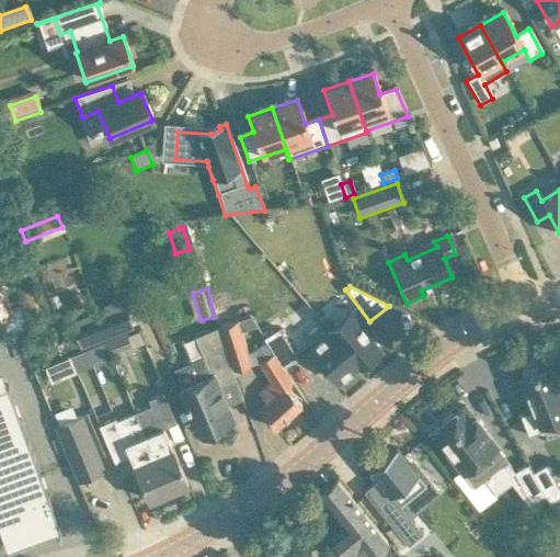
[(35,291),(26,293),(38,329),(47,326),(35,291)]
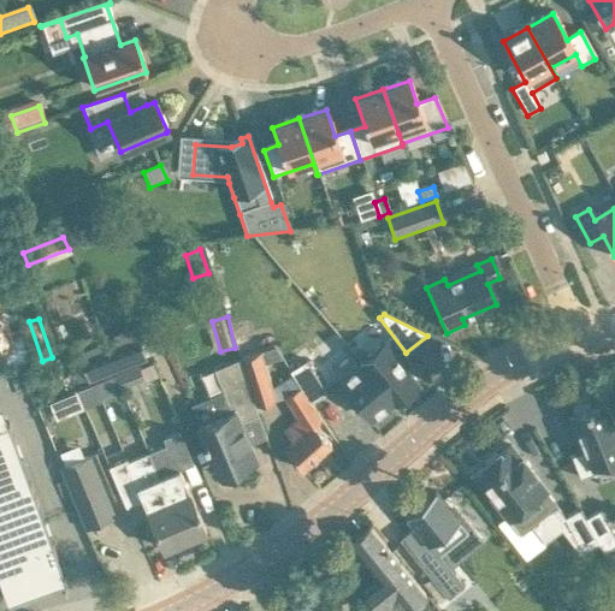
[(57,340),(65,337),(60,326),(52,330),(57,340)]
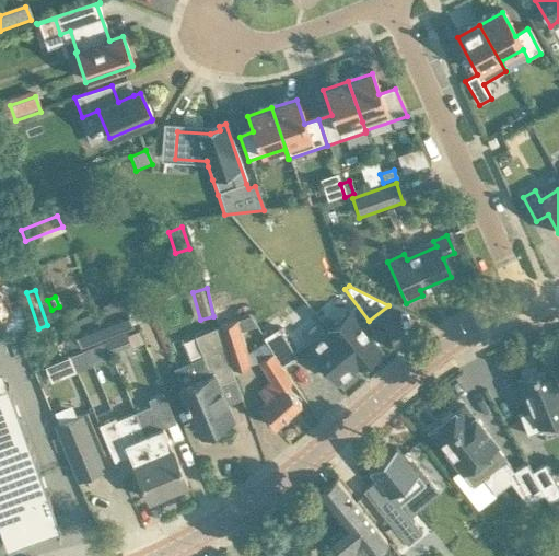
[(352,310),(327,331),(328,332),(358,368),(362,365),(365,368),(376,358),(373,355),(379,351),(360,328),(363,325),(352,310)]
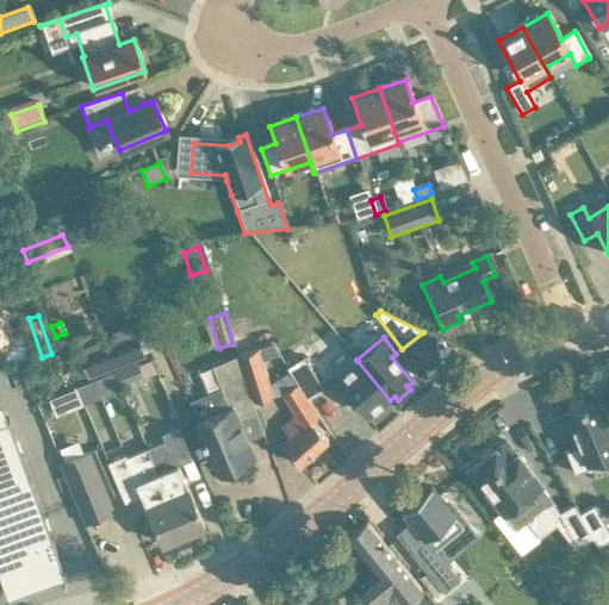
[(81,362),(87,376),(141,355),(135,342),(111,350),(81,362)]
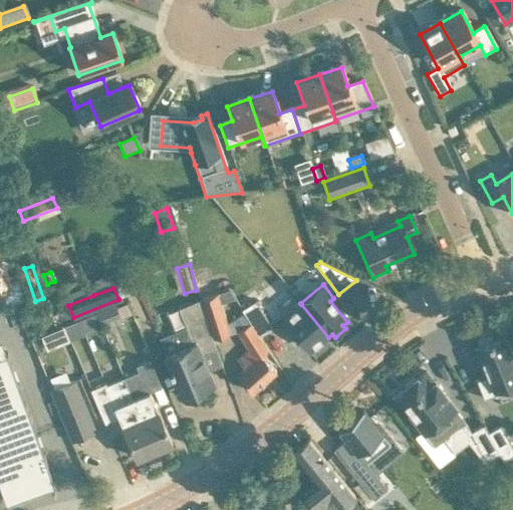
[(229,291),(216,295),(220,305),(235,300),(229,291)]
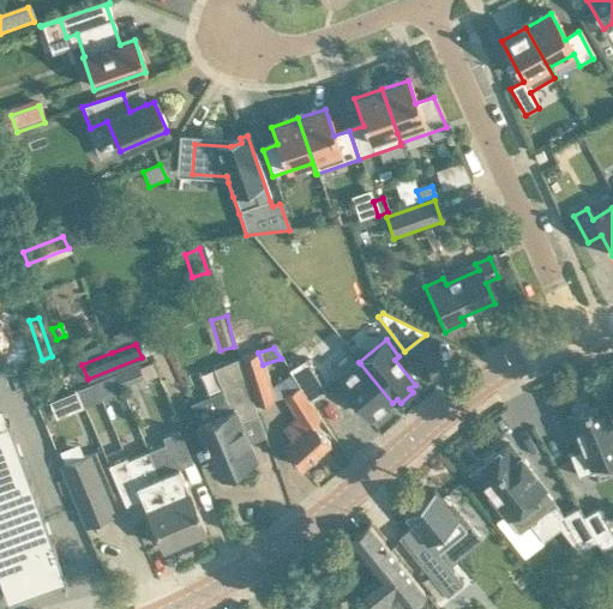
[(258,353),(239,360),(253,406),(274,401),(263,365),(258,353)]
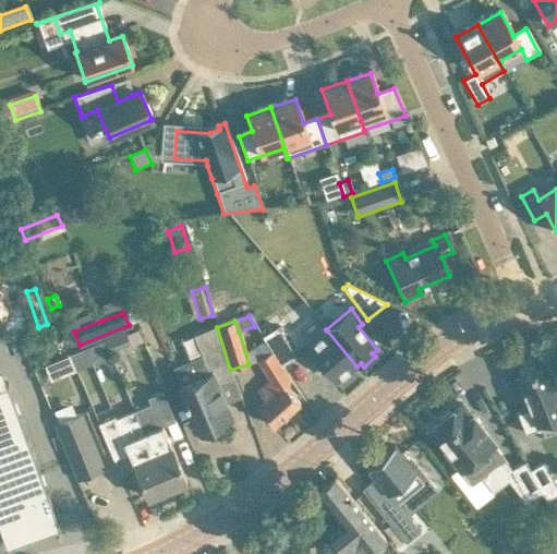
[(230,370),(217,327),(193,337),(209,374),(180,387),(185,401),(183,402),(185,407),(188,406),(200,435),(203,433),(205,437),(218,431),(217,428),(232,421),(217,385),(233,378),(230,370)]
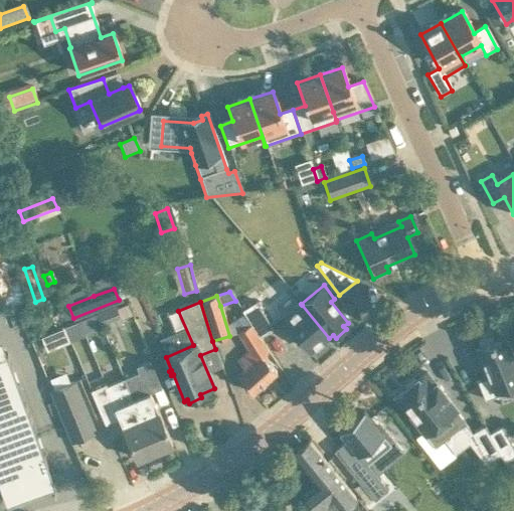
[(255,303),(241,312),(243,315),(250,326),(259,339),(273,330),(255,303)]
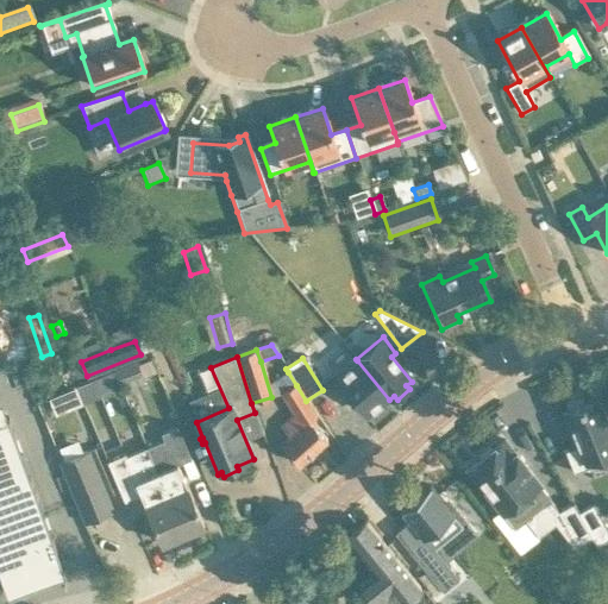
[(149,360),(136,366),(137,367),(140,377),(142,379),(155,375),(149,360)]
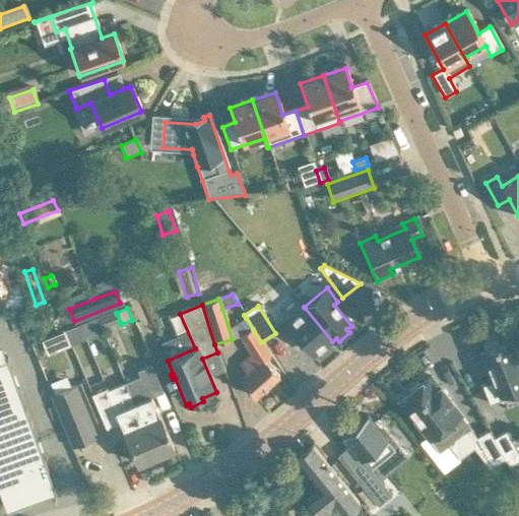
[(305,308),(285,324),(312,356),(330,340),(332,341),(305,308)]
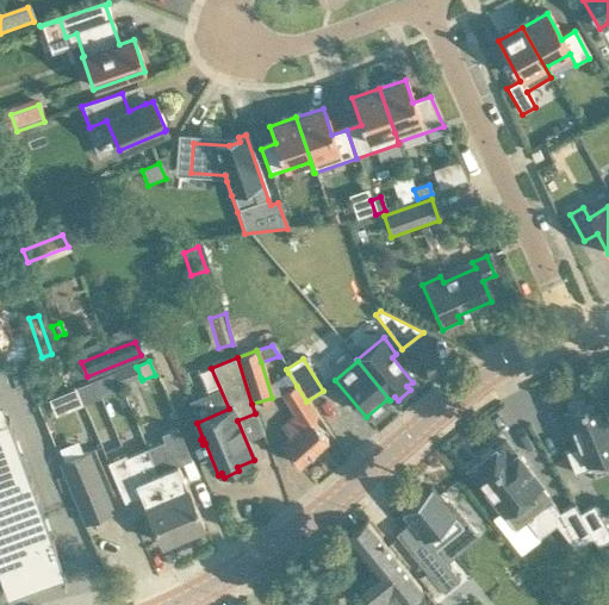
[(136,367),(115,375),(118,387),(141,378),(137,368),(136,367)]
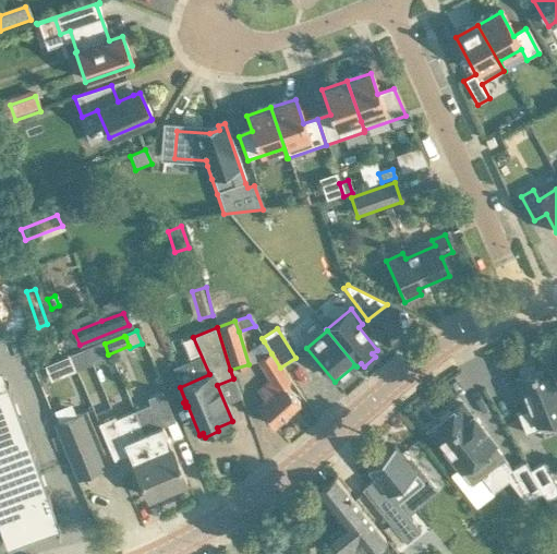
[(299,405),(285,388),(290,383),(280,368),(271,353),(256,363),(268,384),(257,393),(266,404),(257,411),(273,429),(299,405)]
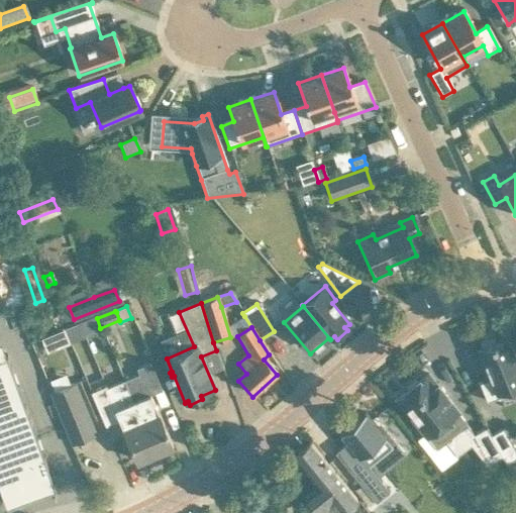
[(52,335),(58,349),(69,345),(63,331),(52,335)]
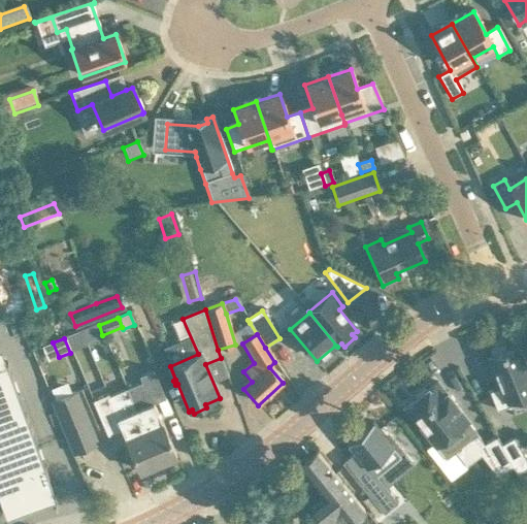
[(526,394),(526,372),(517,347),(504,352),(503,348),(490,354),(492,357),(489,358),(501,388),(489,393),(497,413),(509,407),(507,402),(526,394)]
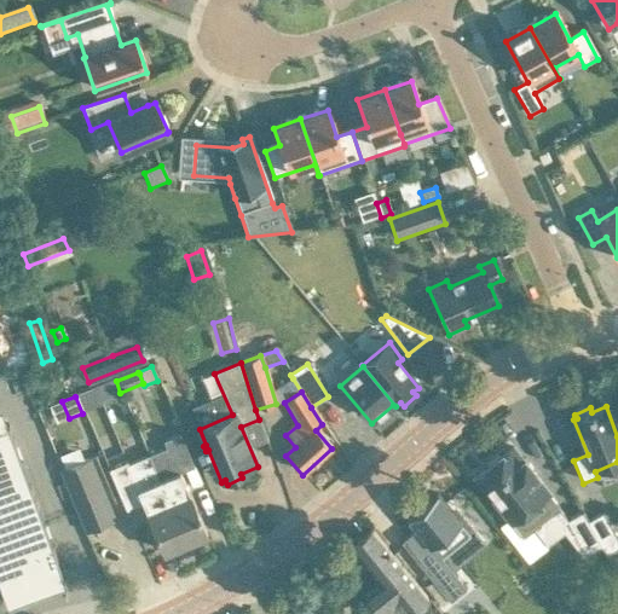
[(7,427),(0,429),(0,589),(6,607),(29,598),(28,595),(59,583),(52,562),(57,560),(7,427)]
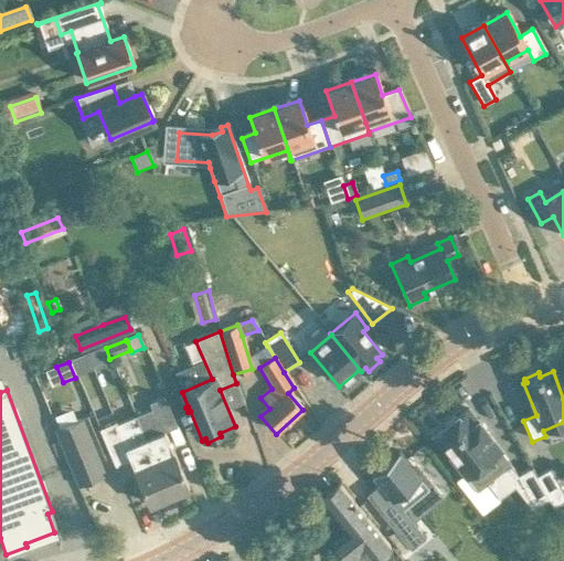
[(152,411),(136,419),(146,441),(148,440),(157,461),(149,463),(166,499),(188,489),(159,422),(169,417),(161,400),(150,404),(152,411)]
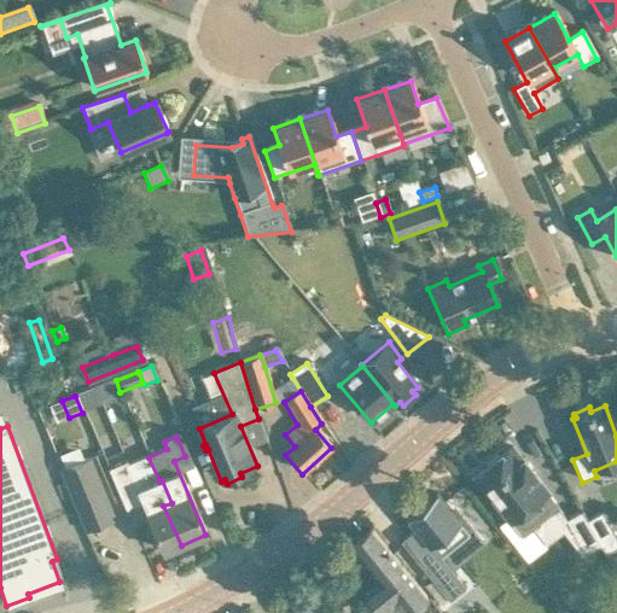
[(484,471),(473,479),(522,539),(533,531),(546,548),(566,531),(582,558),(600,548),(585,523),(586,521),(581,512),(566,520),(557,509),(558,509),(548,496),(549,495),(536,477),(523,460),(513,448),(512,450),(501,457),(499,456),(483,468),(484,471)]
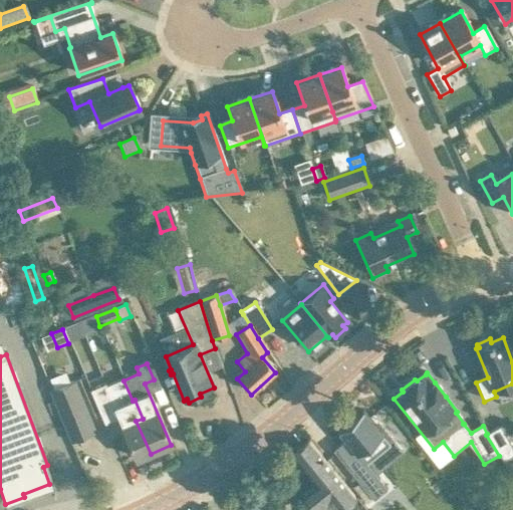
[(104,386),(90,392),(101,418),(115,412),(136,460),(151,454),(136,421),(143,419),(135,400),(133,401),(123,380),(106,388),(104,386)]
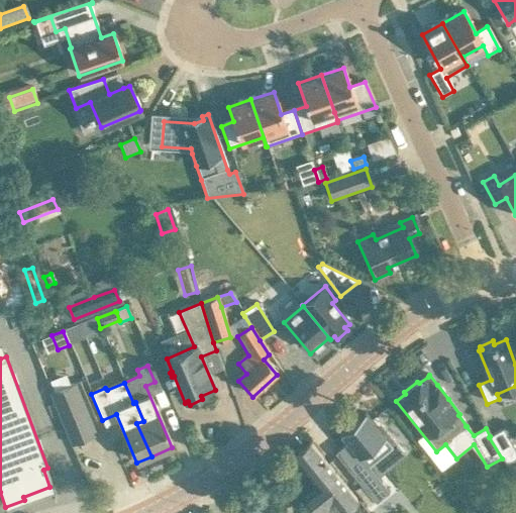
[(50,394),(72,446),(95,436),(74,385),(50,394)]
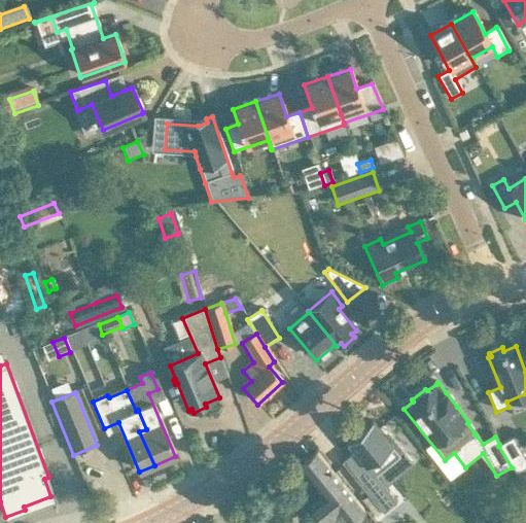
[(353,453),(341,463),(382,515),(396,502),(385,489),(376,478),(399,457),(383,437),(371,422),(346,444),(353,453)]
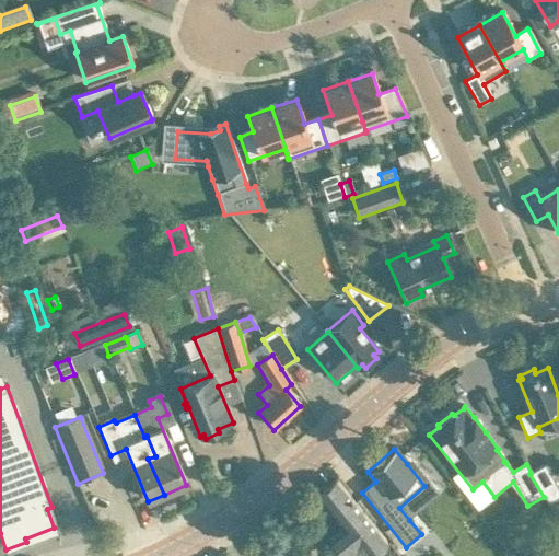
[(531,473),(530,474),(544,497),(548,505),(558,497),(558,489),(545,465),(531,473)]
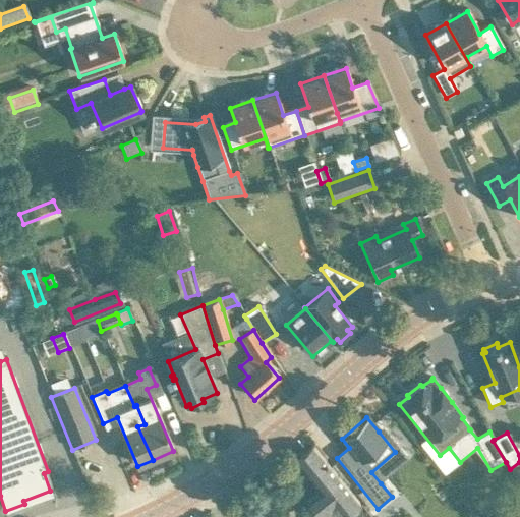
[(323,516),(331,510),(336,506),(344,516),(348,516),(359,507),(312,448),(295,462),(319,492),(306,502),(318,516),(323,516)]
